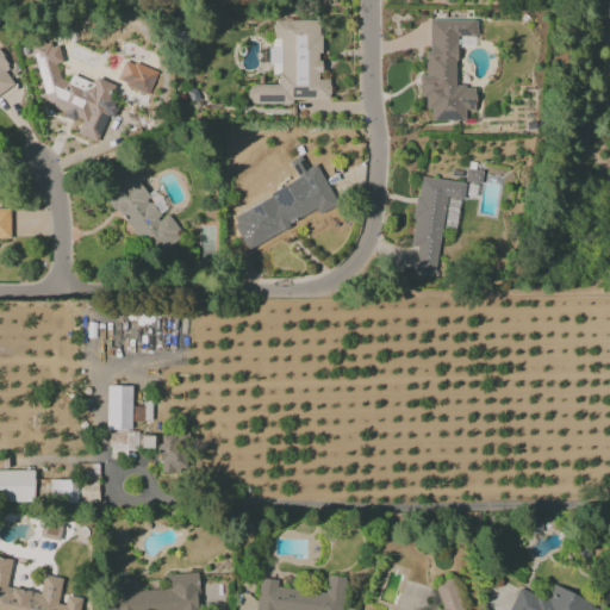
[(329,99),(329,80),(319,80),(319,22),(271,20),(271,74),(277,75),(277,85),(247,85),(247,104),(292,104),(292,99),(329,99)]
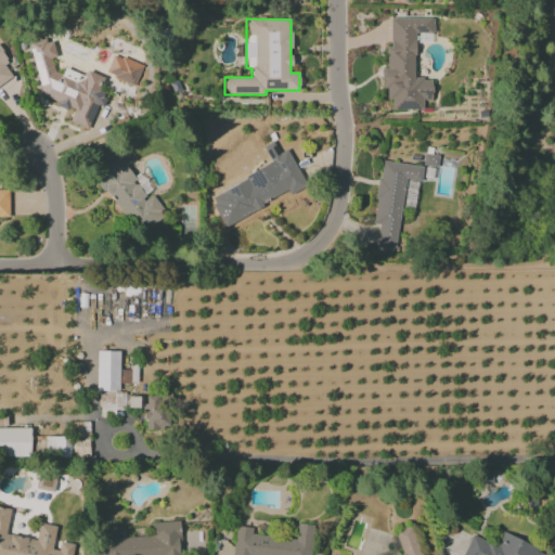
[(390,18),(390,48),(386,48),(386,68),(383,68),(383,100),(391,100),(391,111),(423,110),(423,101),(431,101),(431,79),(414,79),(414,34),(433,34),(433,18),(390,18)]
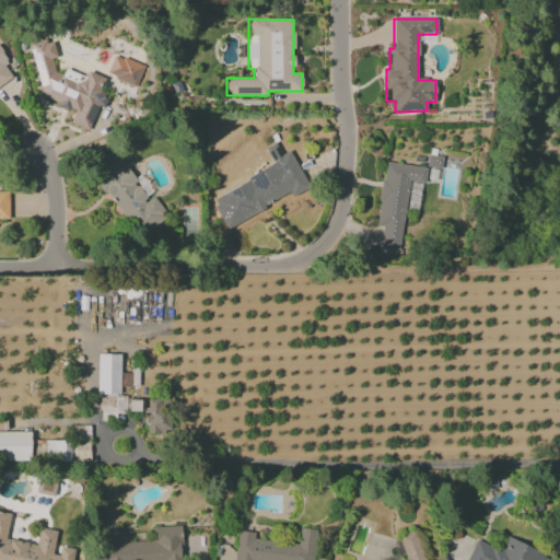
[(41,96),(57,103),(58,108),(66,111),(76,109),(70,124),(90,131),(104,96),(104,93),(100,92),(105,79),(88,71),(84,77),(71,71),(55,74),(53,65),(56,57),(54,44),(43,39),(30,43),(41,96)]
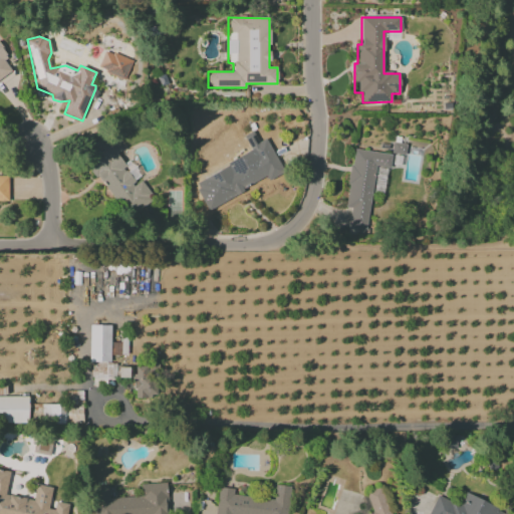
[(0,78),(11,71),(4,61),(5,52),(0,44),(0,78)]
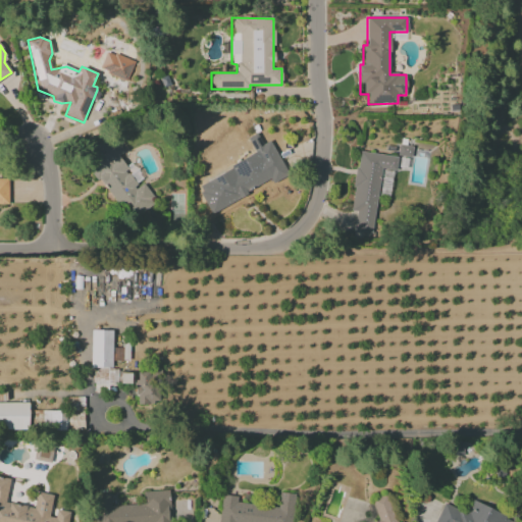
[(134,61),(106,51),(99,70),(126,81),(134,61)]
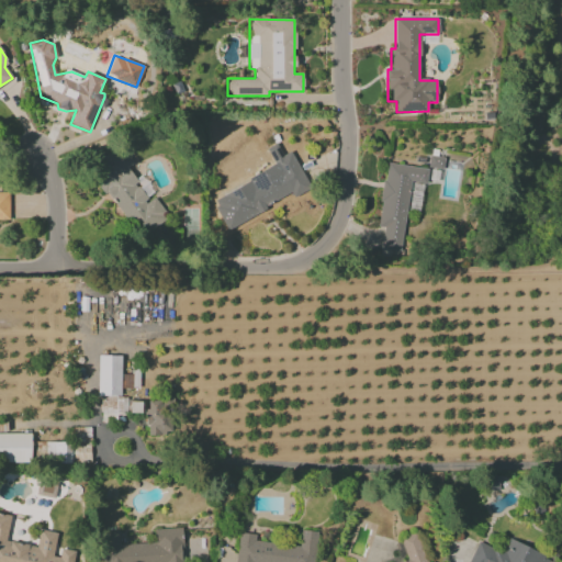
[(226,229),(258,214),(251,202),(260,199),(263,206),(292,193),(293,197),(310,190),(291,152),(282,155),(277,144),(266,148),(276,168),(212,198),(226,229)]
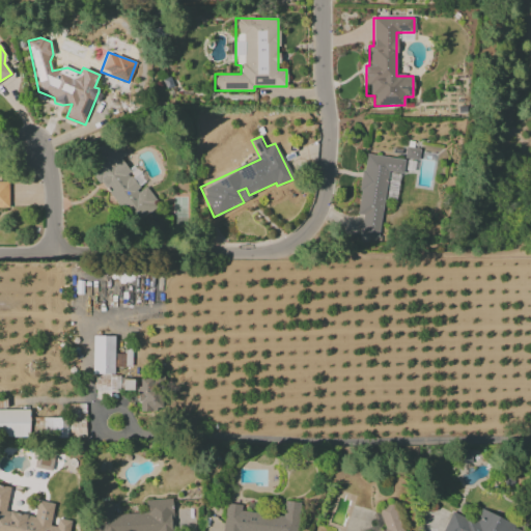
[(129,224),(159,206),(146,187),(140,190),(120,158),(123,156),(113,138),(86,155),(129,224)]
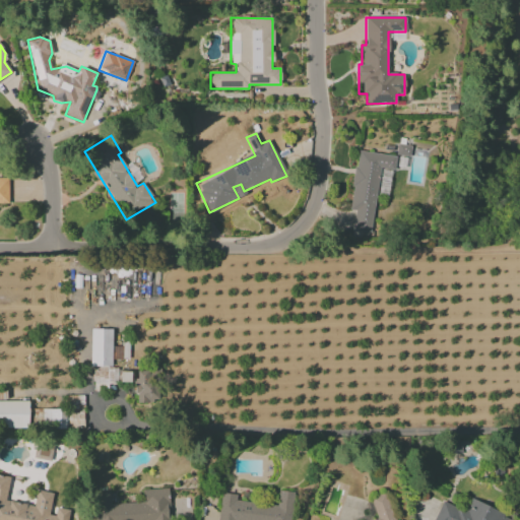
[(395,155),(409,157),(410,145),(396,144),(395,155)]
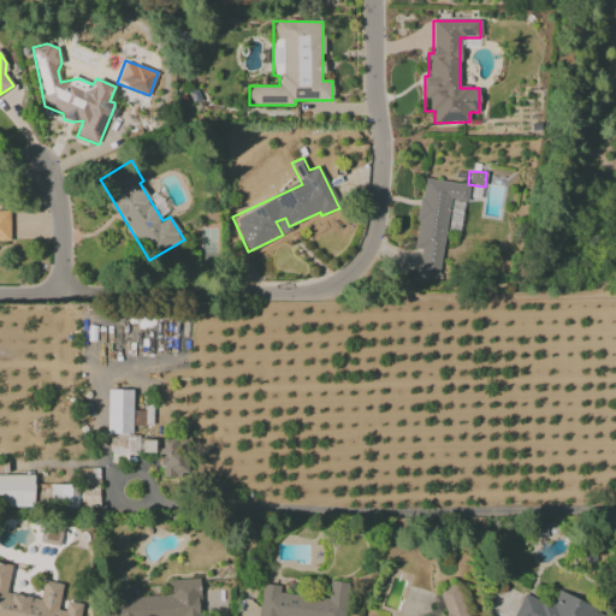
[(468,185),(424,178),(414,249),(420,250),(416,273),(439,276),(450,200),(467,202),(468,185)]
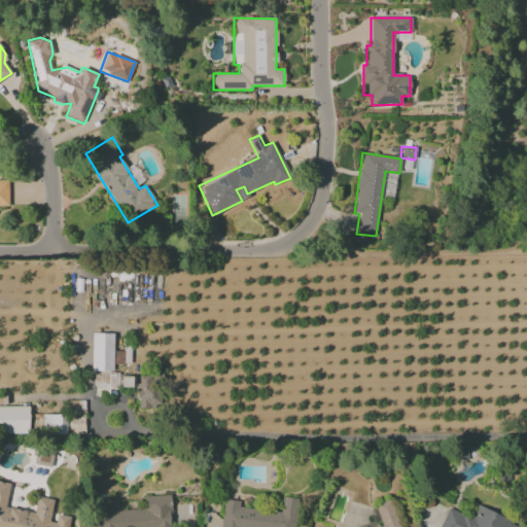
[(8,181),(0,180),(0,207),(7,208),(8,181)]
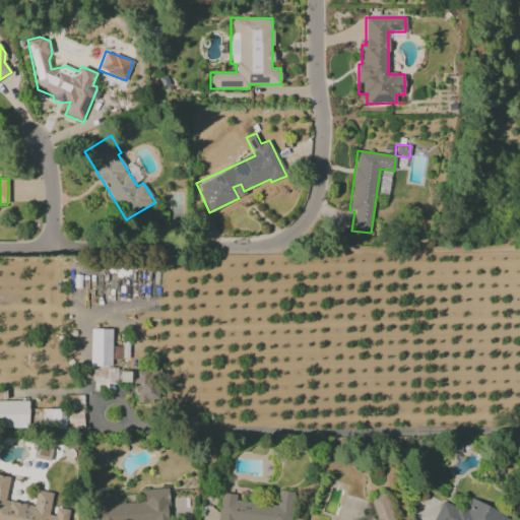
[(112,329),(91,329),(90,391),(108,391),(108,385),(117,385),(117,368),(111,368),(112,329)]
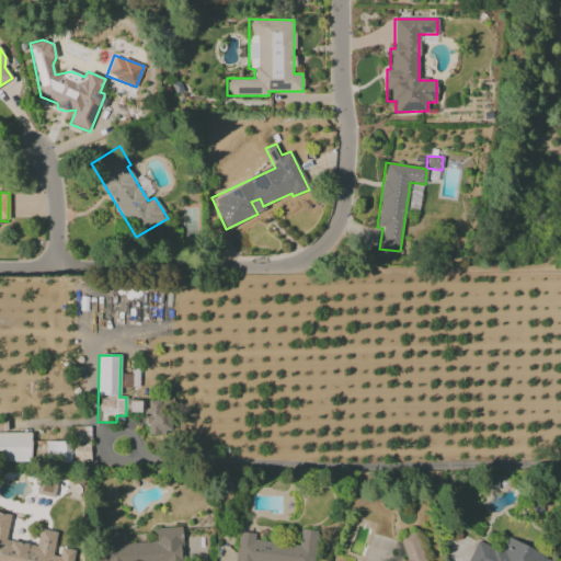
[(145,435),(165,435),(165,400),(146,400),(145,435)]
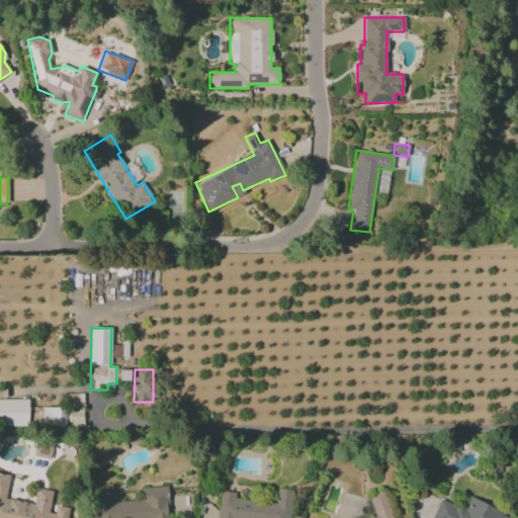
[(0,424),(27,424),(27,400),(5,400),(5,390),(0,390),(0,424)]
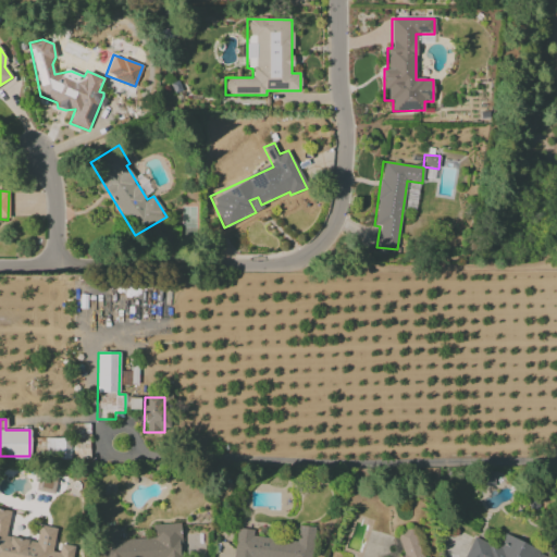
[(70,459),(70,438),(35,437),(35,458),(70,459)]
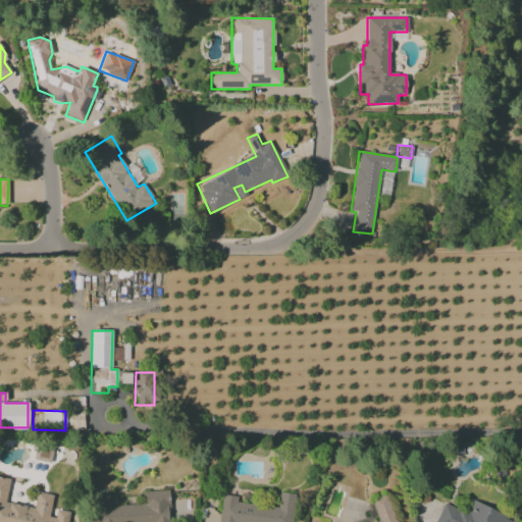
[(34,460),(50,462),(53,447),(36,444),(34,460)]
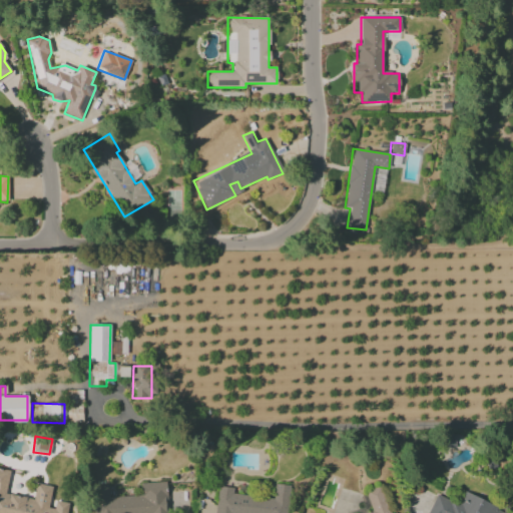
[(0,512),(65,512),(67,503),(55,501),(54,509),(48,508),(51,486),(35,484),(33,499),(5,494),(9,470),(0,469),(0,512)]
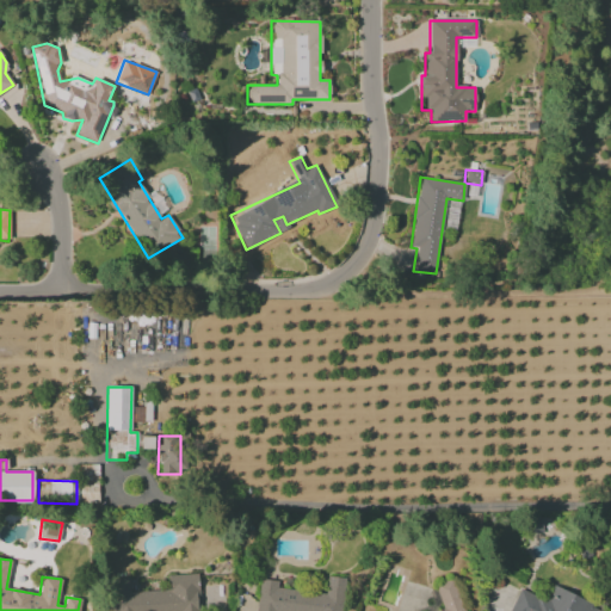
[(129,592),(128,579),(111,580),(112,610),(199,610),(197,574),(167,575),(168,591),(129,592)]
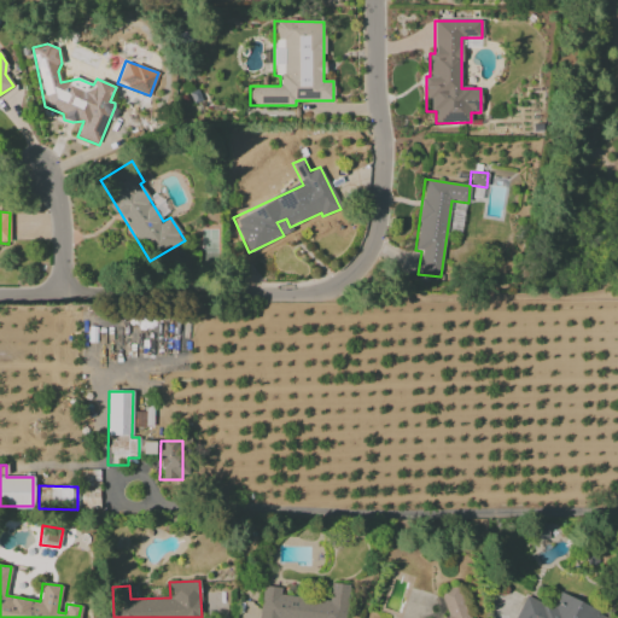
[(262,586),(258,617),(344,617),(348,584),(330,583),(328,600),(279,595),(280,588),(262,586)]
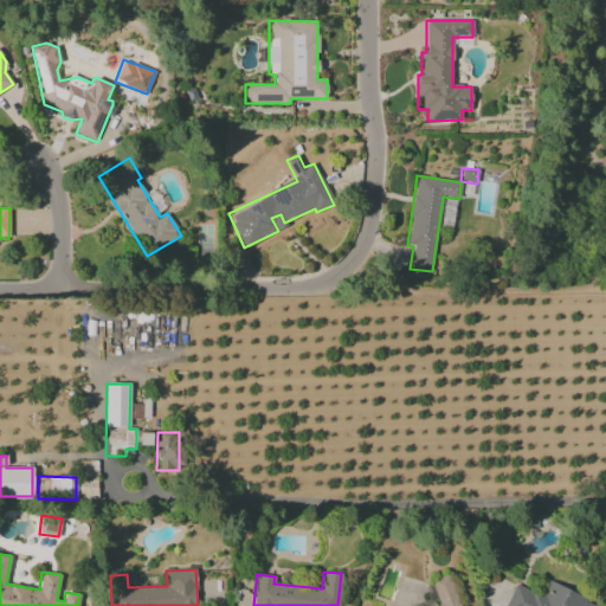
[(458,605),(450,574),(431,580),(438,605),(458,605)]
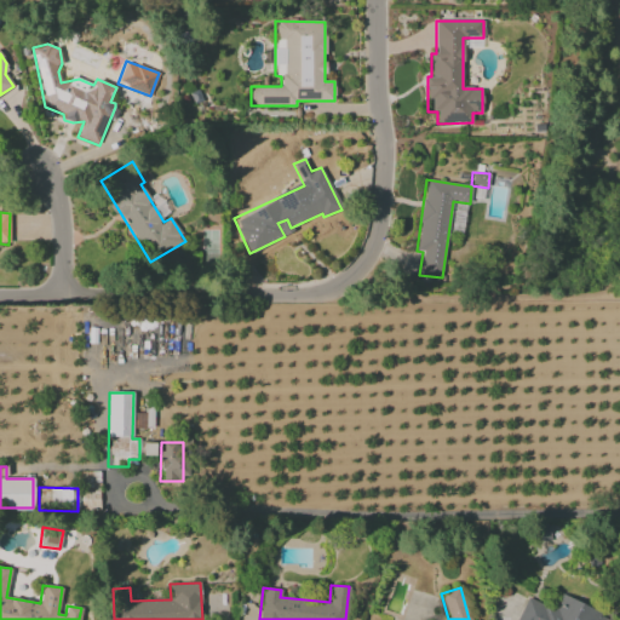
[(527,598),(516,619),(610,619),(612,619),(560,595),(552,610),(527,598)]
